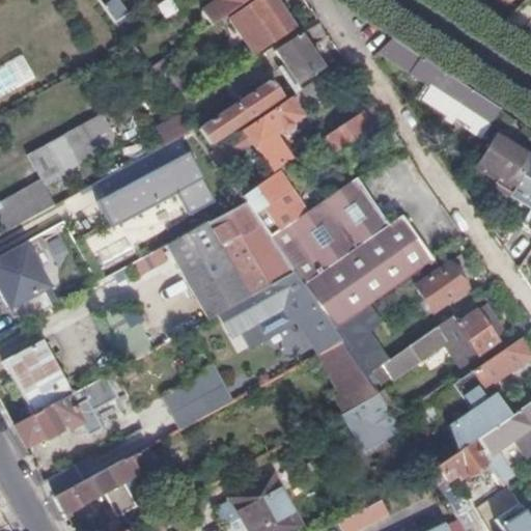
[(128,15),(147,1),(146,0),(98,0),(115,24),(128,15)]
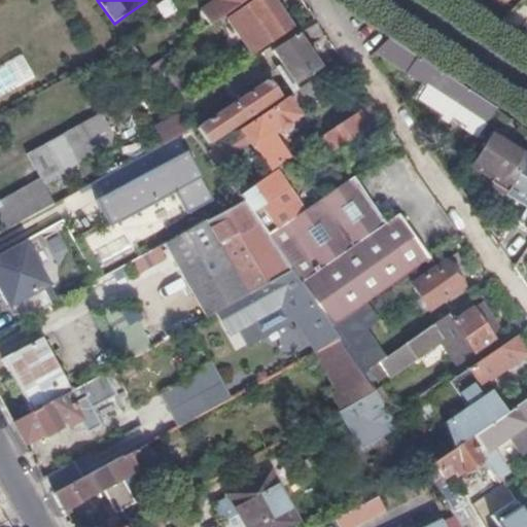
[(211,26),(249,0),(218,0),(202,12),(211,26)]
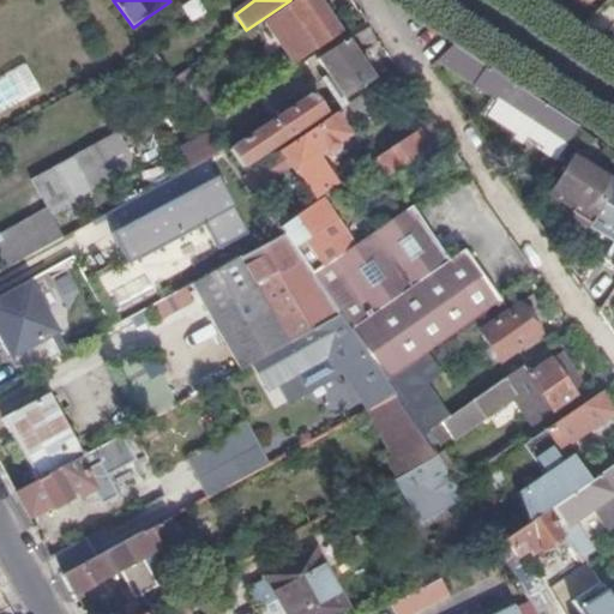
[(339,31),(318,0),(300,0),(269,24),(295,64),(339,31)]
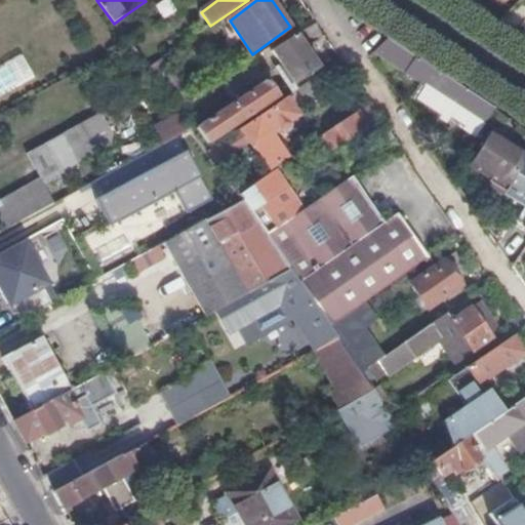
[(129,44),(132,48),(144,39),(126,14),(114,24),(129,44)]
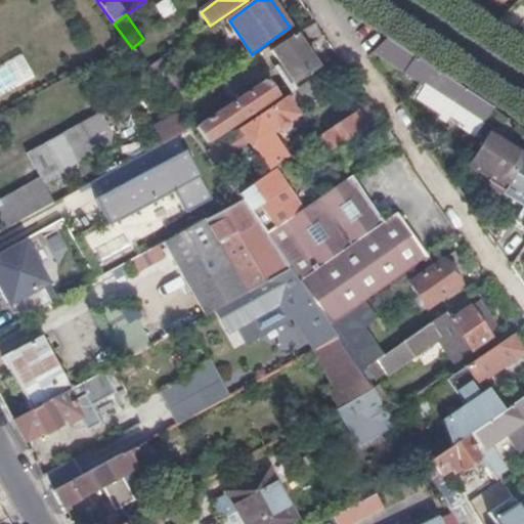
[(281,64),(297,85),(319,68),(297,36),(273,52),(281,64)]
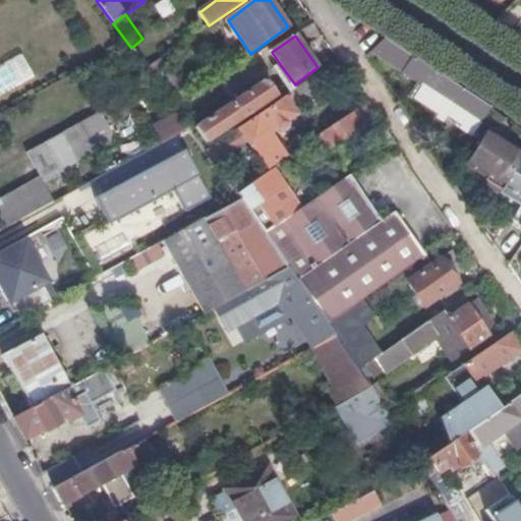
[(23,54),(0,64),(0,94),(35,78),(23,54)]
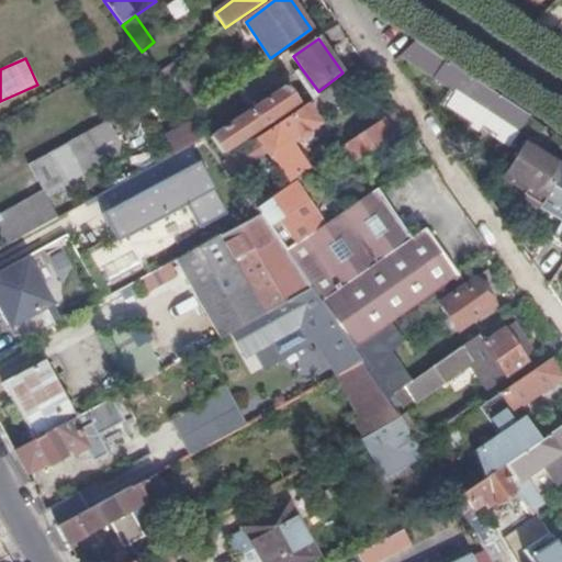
[(520,131),(530,115),(490,89),(447,60),(437,76),(520,131)]
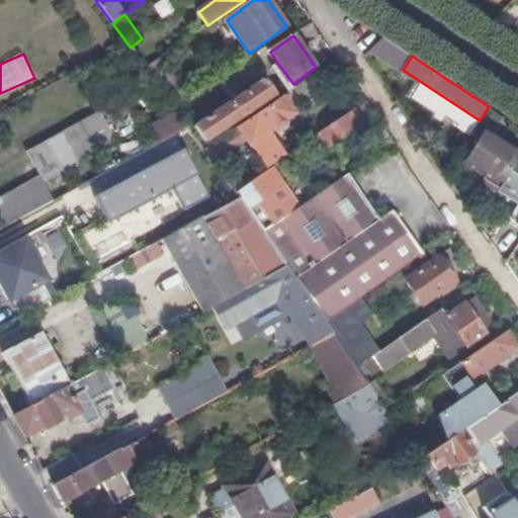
[(349,75),(338,59),(294,88),(305,103),(349,75)]
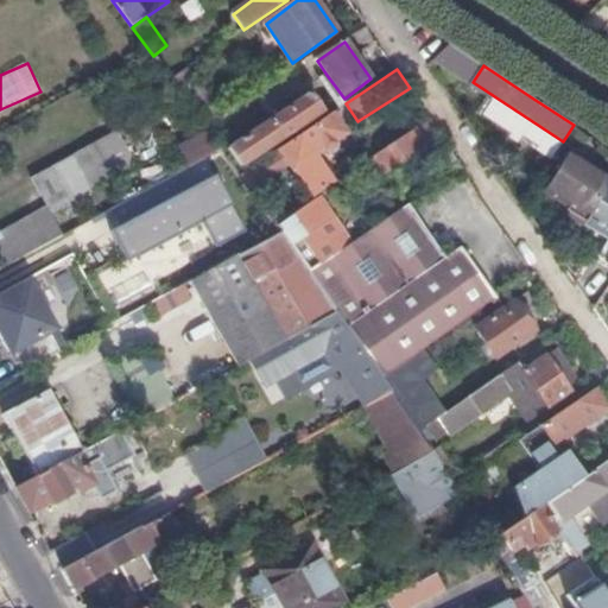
[(340,107),(346,103),(344,99),(327,75),(321,78),(340,107)]
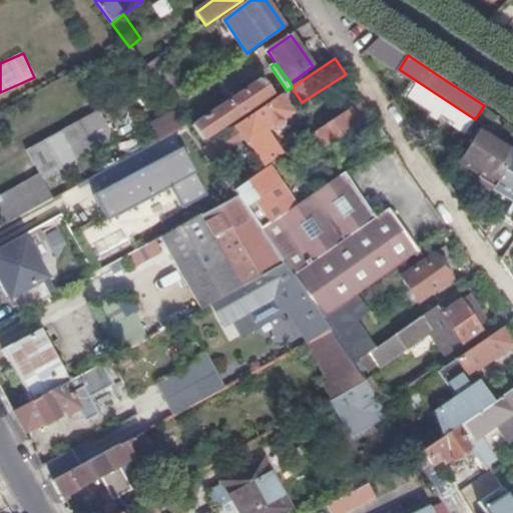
[(273,95),(263,80),(192,127),(203,141),(273,95)]
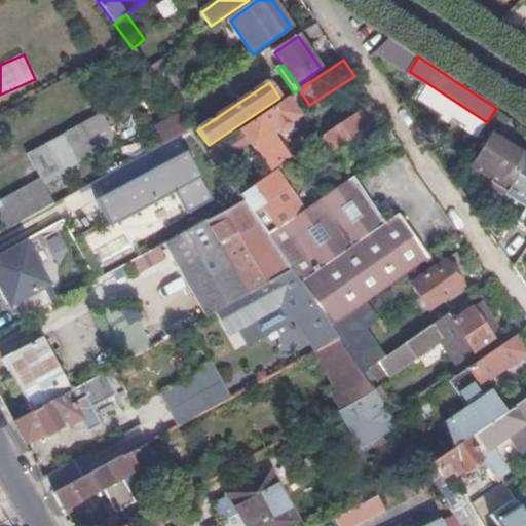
[(271,172),(291,158),(273,134),(280,129),(283,133),(287,134),(291,132),(292,127),(290,123),(299,116),(287,98),(224,141),(233,155),(252,143),(271,172)]
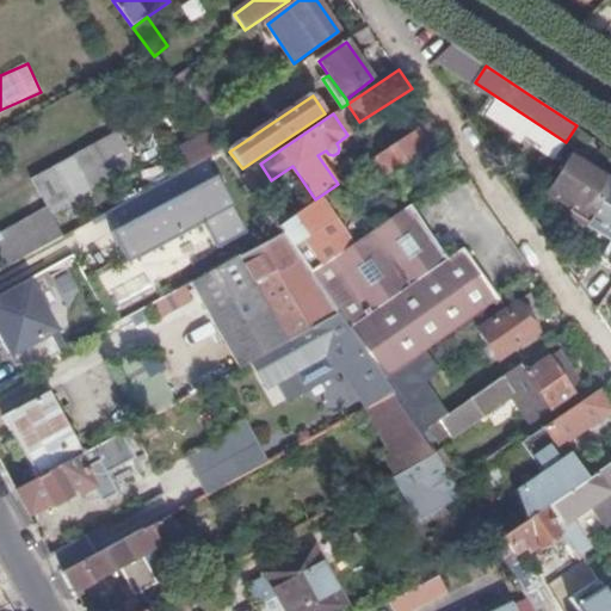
[(430,147),(418,129),(363,168),(372,184),(384,177),(386,178),(400,168),(405,177),(417,168),(411,160),(430,147)]
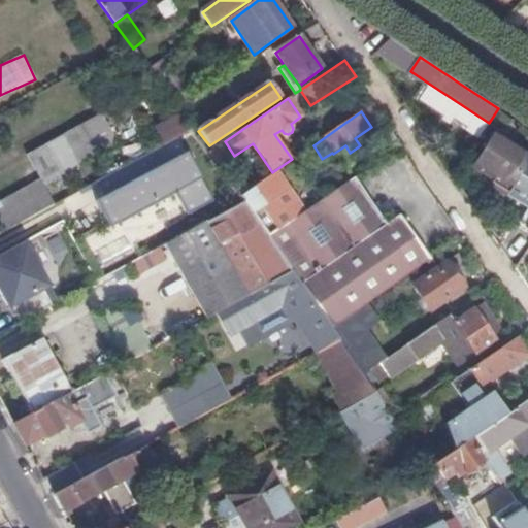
[(0,218),(0,233),(26,220),(54,204),(42,184),(83,163),(118,143),(101,113),(27,154),(41,182),(0,203),(0,218)]
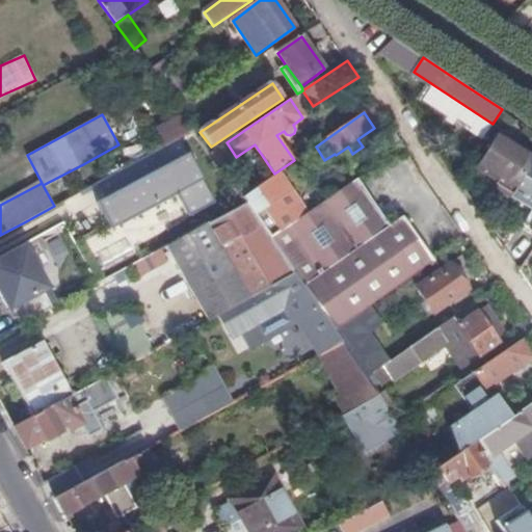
[(192,131),(183,116),(160,130),(167,144),(192,131)]
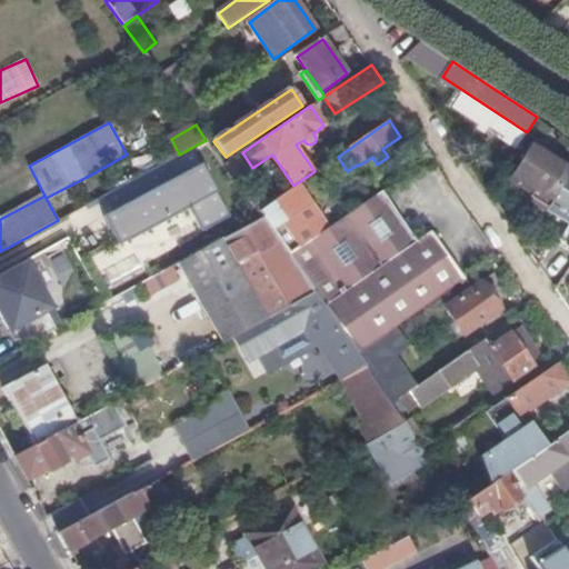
[(547,207),(568,170),(568,166),(532,143),(511,177),(533,190),(529,196),(547,207)]
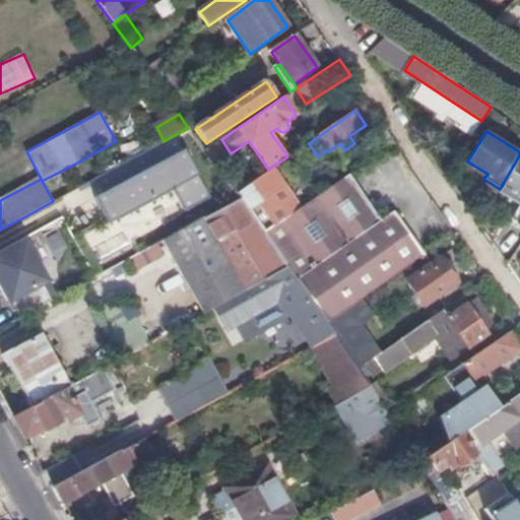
[(181,135),(89,184),(109,220),(173,186),(188,213),(214,200),(181,135)]
